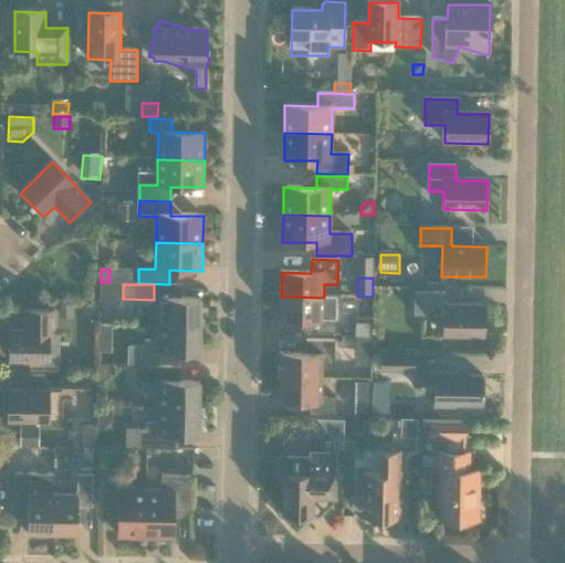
[(484,308),(447,306),(447,293),(416,293),(415,318),(445,318),(445,336),(484,337),(484,308)]
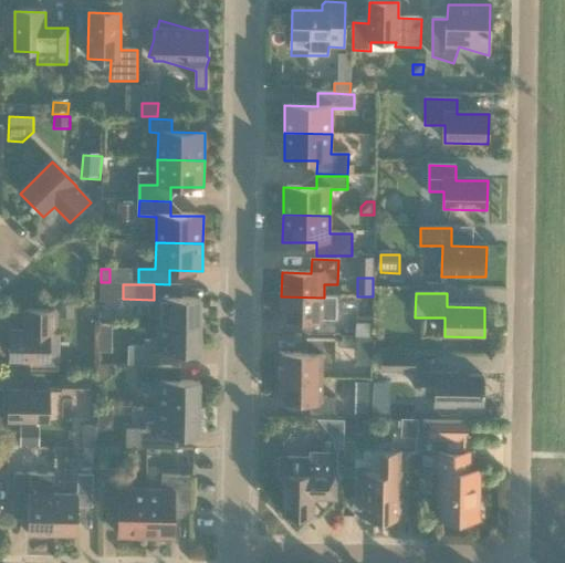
[(324,298),(281,296),(281,321),(307,321),(307,334),(337,335),(337,309),(324,309),(324,298)]
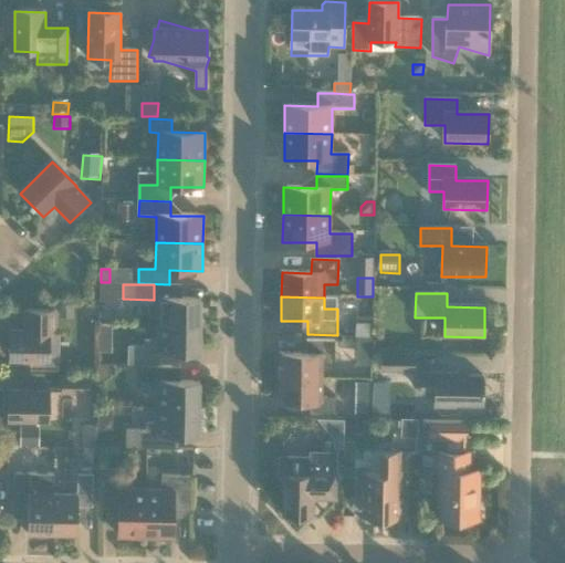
[(158,299),(158,325),(201,326),(201,300),(158,299)]
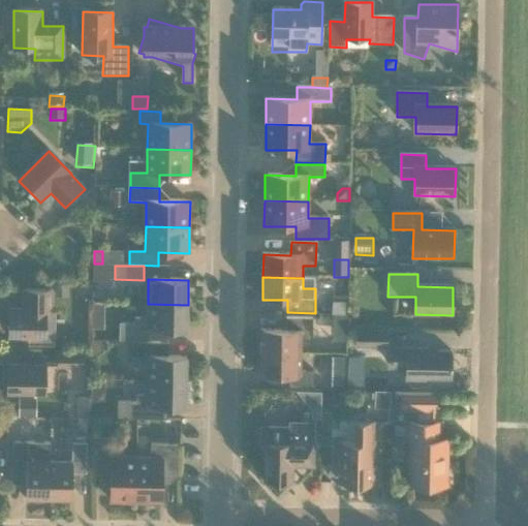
[(58,287),(58,300),(70,300),(91,301),(92,288),(70,287),(58,287)]
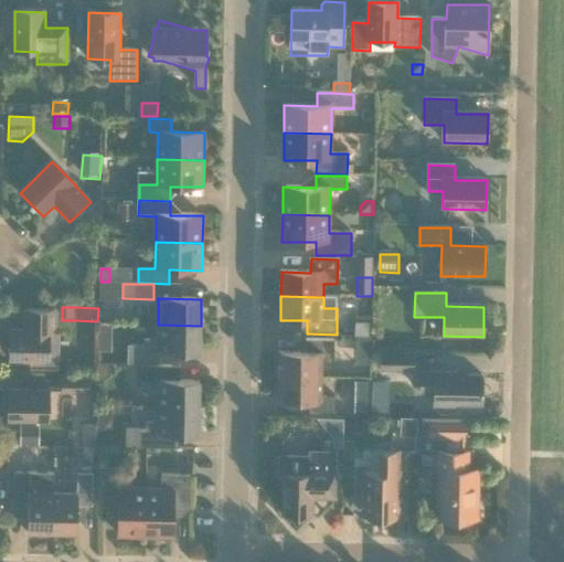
[(55,333),(55,311),(27,311),(27,332),(11,332),(10,361),(31,362),(31,371),(60,371),(61,333),(55,333)]
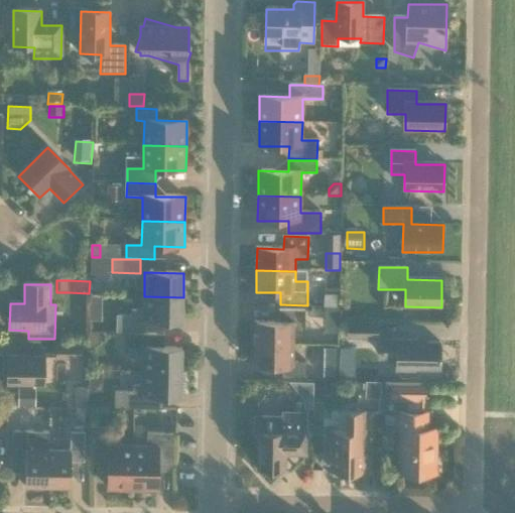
[(183,297),(144,296),(144,311),(132,310),(132,317),(118,316),(118,333),(146,334),(146,321),(183,322),(183,297)]
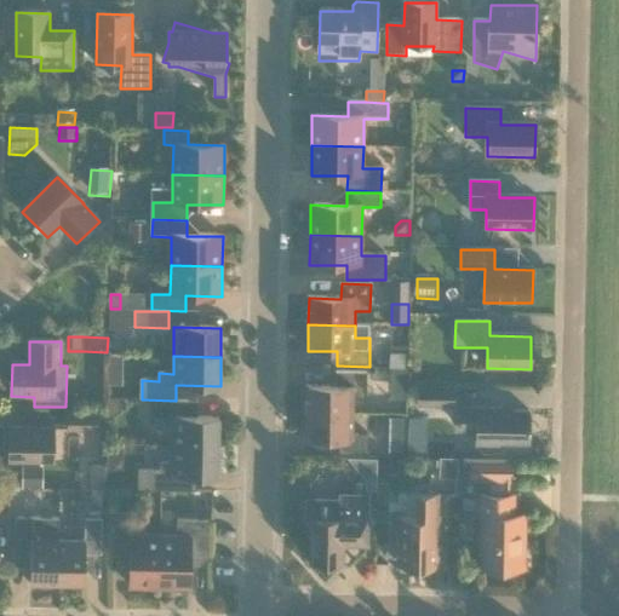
[(406,370),(406,356),(390,356),(389,370),(406,370)]
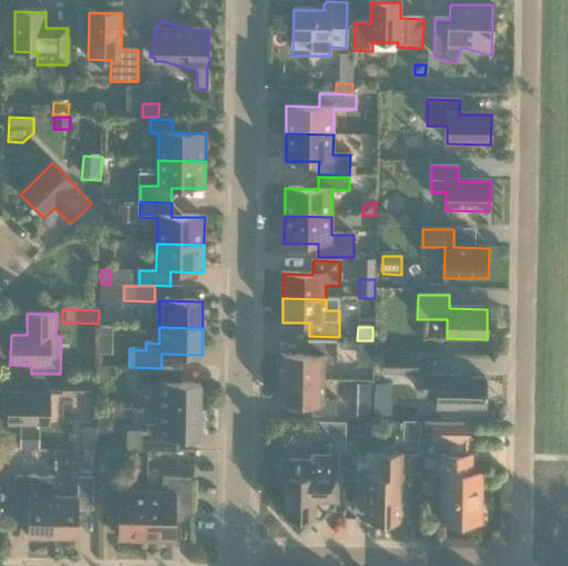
[(374,357),(374,343),(359,341),(358,357),(374,357)]
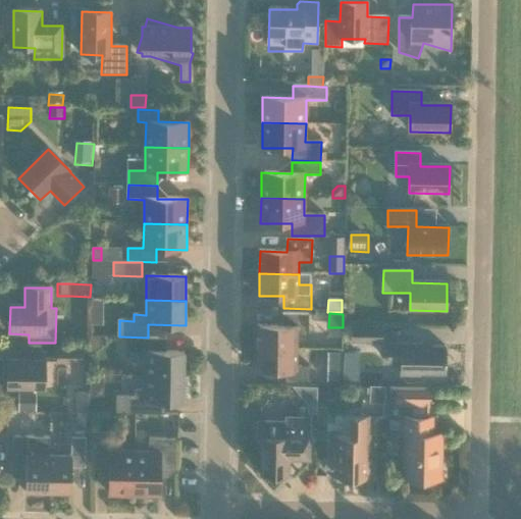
[(259,326),(258,349),(298,350),(298,338),(309,338),(310,315),(283,314),(282,326),(259,326)]
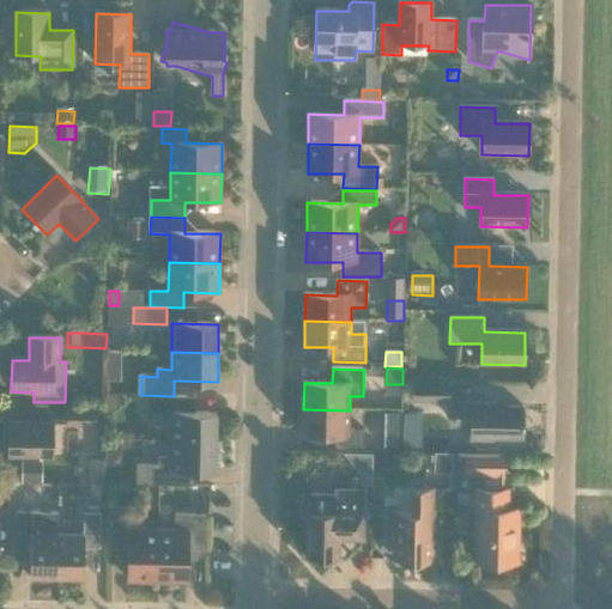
[(121,383),(121,372),(107,371),(107,382),(121,383)]
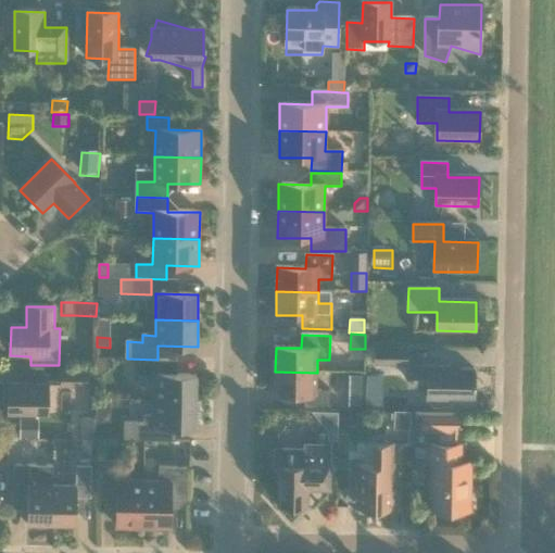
[(375,366),(407,367),(407,349),(375,348),(375,366)]
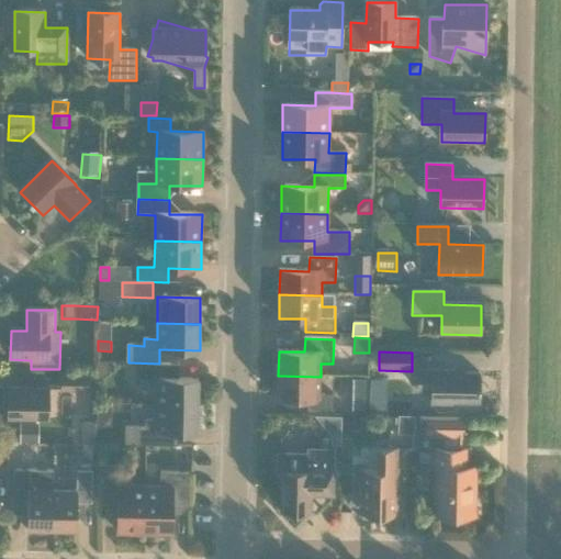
[(156,391),(156,406),(199,406),(199,380),(180,380),(180,366),(141,365),(141,391),(156,391)]
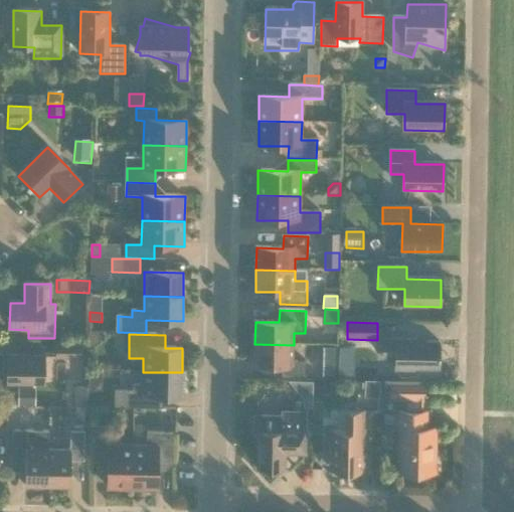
[(396,371),(414,372),(414,369),(440,369),(440,343),(417,342),(417,341),(384,340),(384,359),(396,359),(396,371)]
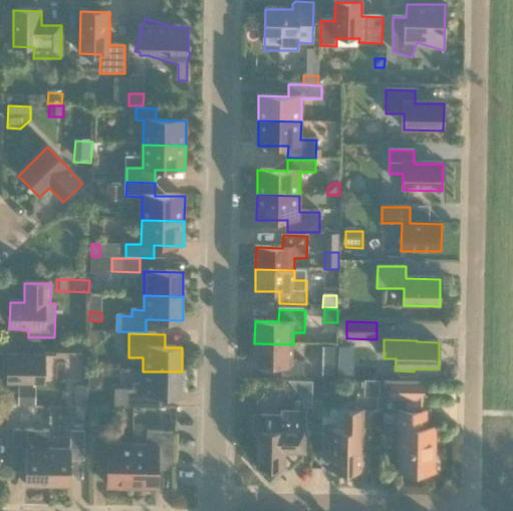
[(56,358),(80,359),(80,358),(81,344),(81,343),(57,343),(56,358)]
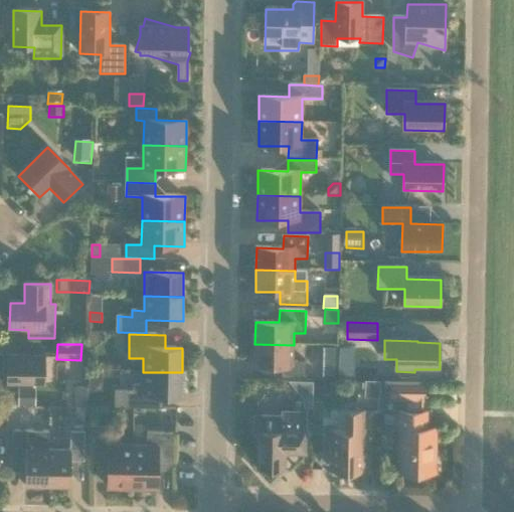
[(293,363),(294,345),(254,344),(254,365),(283,366),(283,378),(307,378),(308,363),(293,363)]
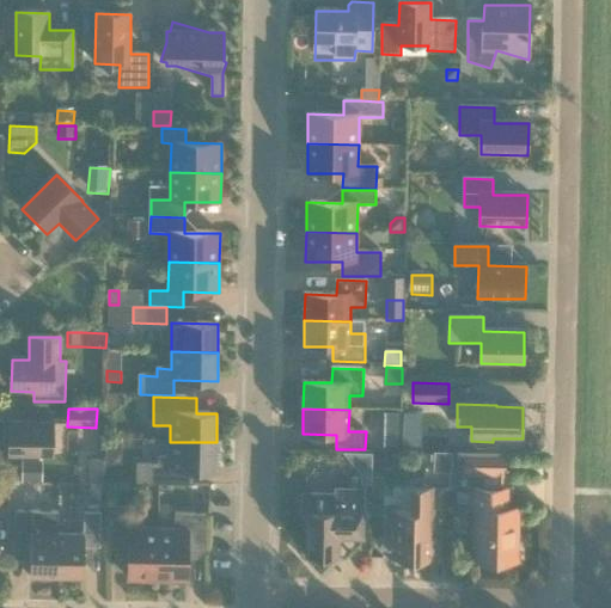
[(11,424),(11,458),(54,458),(54,424),(11,424)]
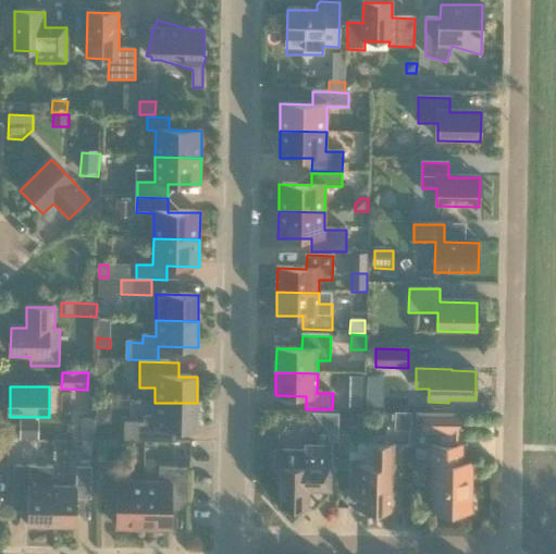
[(350,391),(349,408),(362,408),(362,391),(350,391)]
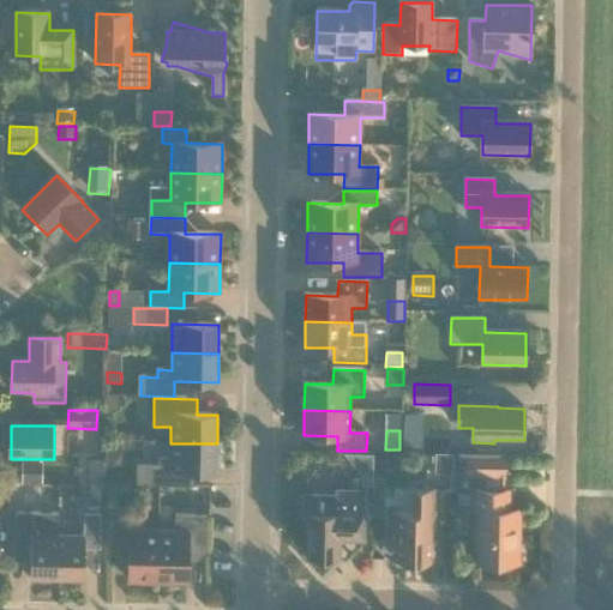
[(406,435),(406,450),(419,450),(420,435),(406,435)]
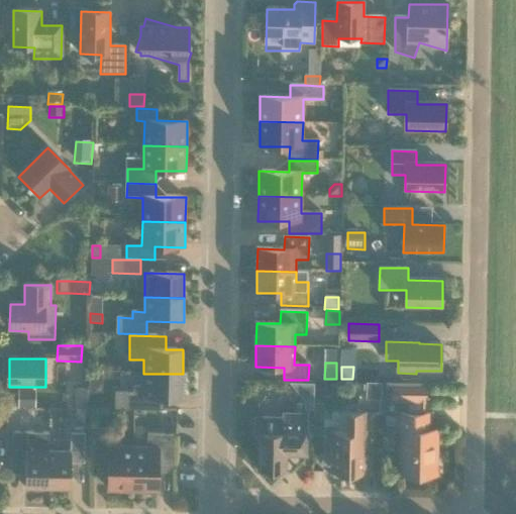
[(182,398),(183,374),(143,374),(142,394),(121,394),(121,410),(145,410),(145,398),(182,398)]
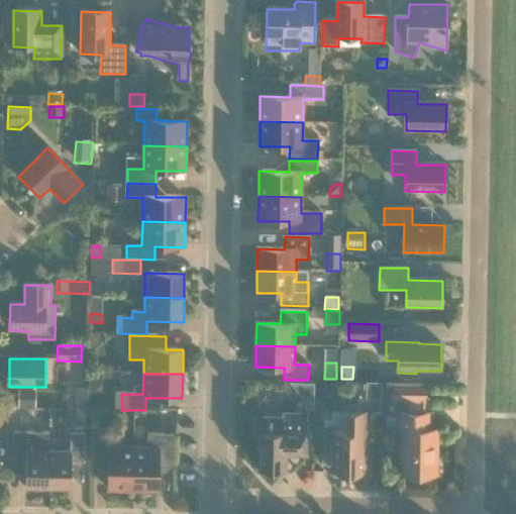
[(367,384),(367,400),(381,401),(381,385),(367,384)]
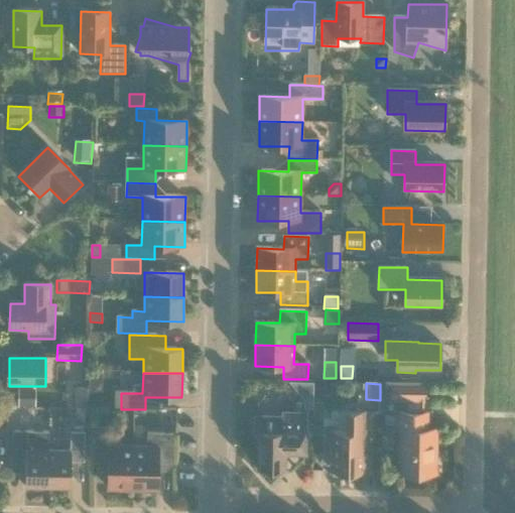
[(390,385),(390,403),(426,404),(426,386),(390,385)]
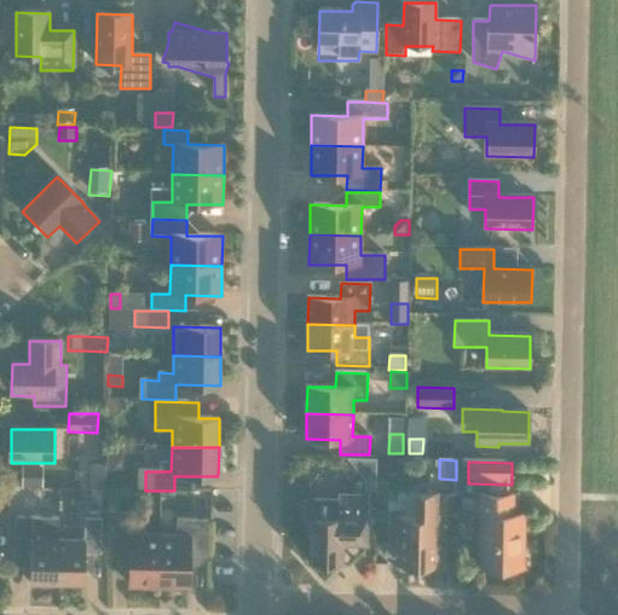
[(44,489),(44,468),(23,468),(22,489),(44,489)]
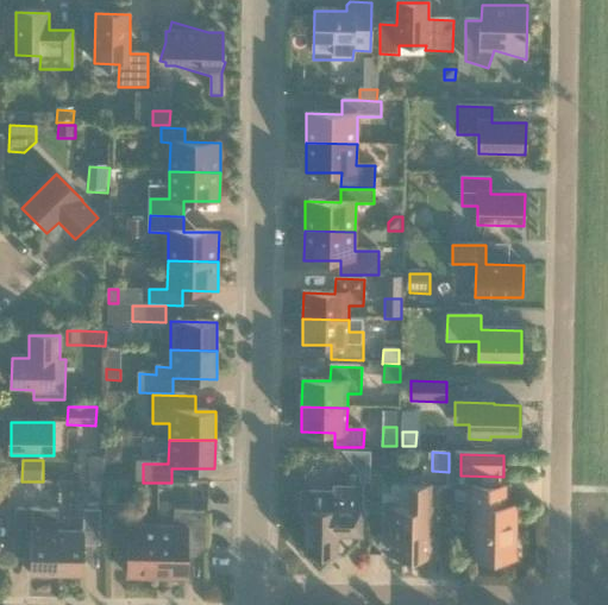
[(455,492),(468,492),(469,477),(455,477),(455,492)]
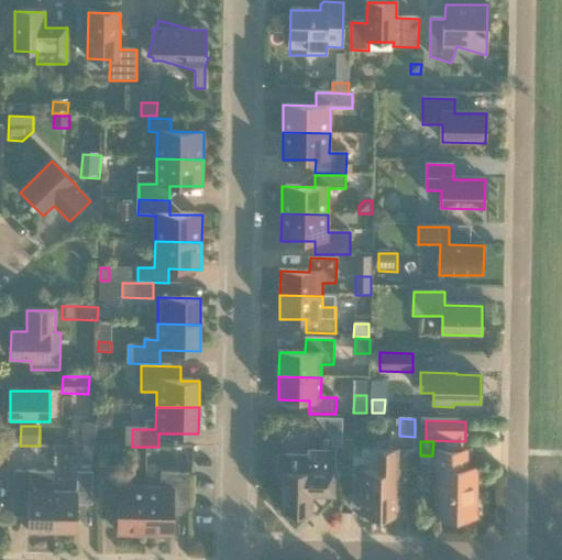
[(311,515),(312,498),(335,500),(337,450),(335,450),(334,453),(310,452),(310,457),(279,457),(279,474),(283,474),(283,514),(311,515)]
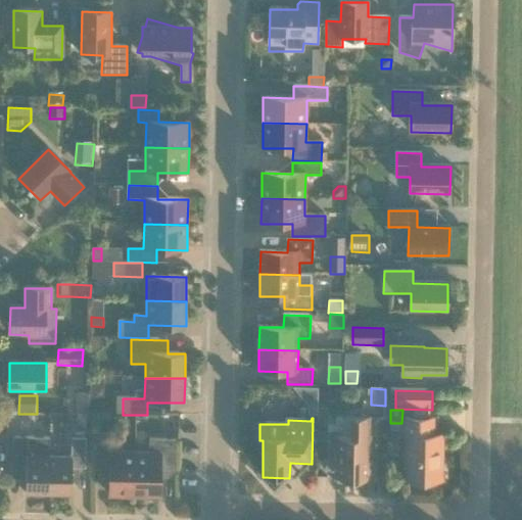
[(338,479),(369,479),(370,420),(354,420),(353,440),(338,440),(338,479)]
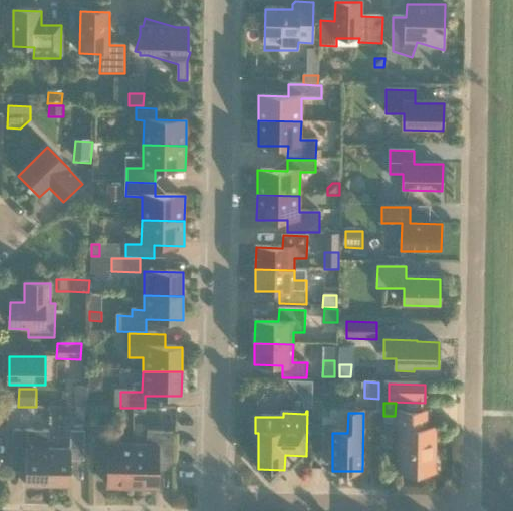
[(399,472),(433,473),(433,457),(435,455),(435,445),(433,443),(434,430),(426,430),(426,414),(398,413),(398,430),(402,431),(402,449),(399,449),(399,472)]
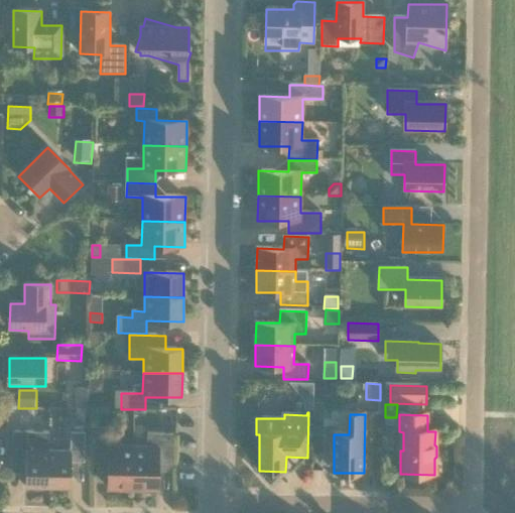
[(109,491),(133,491),(134,449),(110,447),(111,428),(97,428),(96,462),(110,463),(109,491)]
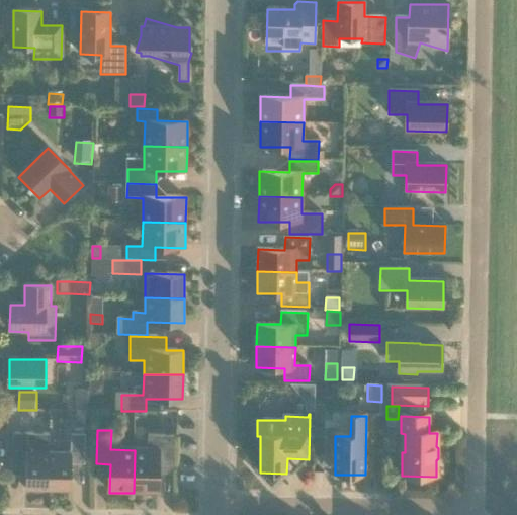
[(27,464),(26,491),(50,492),(51,453),(51,435),(14,434),(14,463),(27,464)]
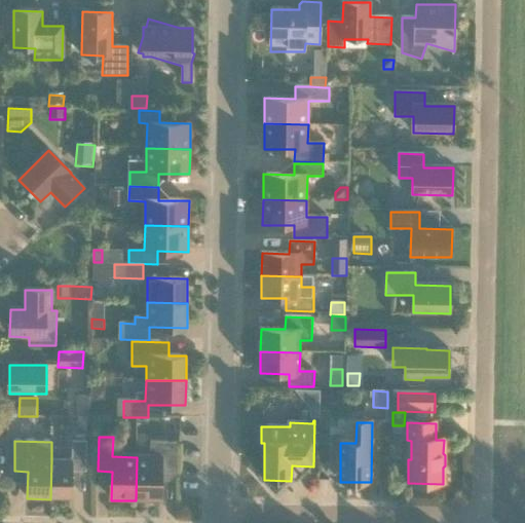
[(87,442),(73,442),(73,461),(51,460),(50,499),(73,499),(73,472),(87,473),(87,442)]
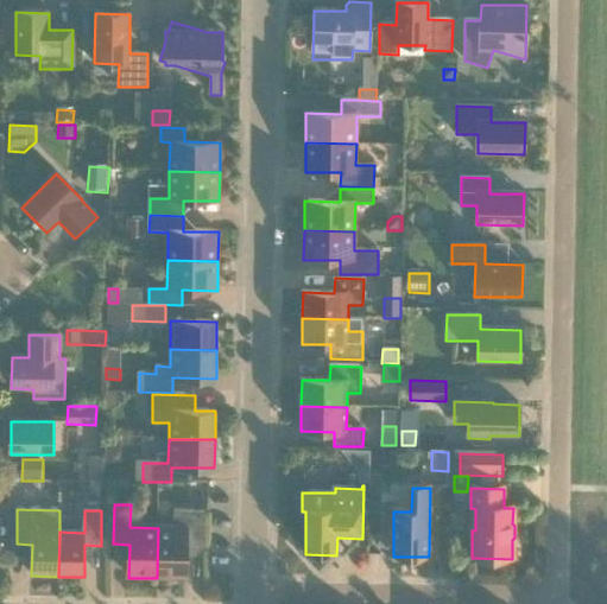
[(158,528),(157,578),(187,579),(188,547),(204,547),(206,512),(175,512),(175,528),(158,528)]
